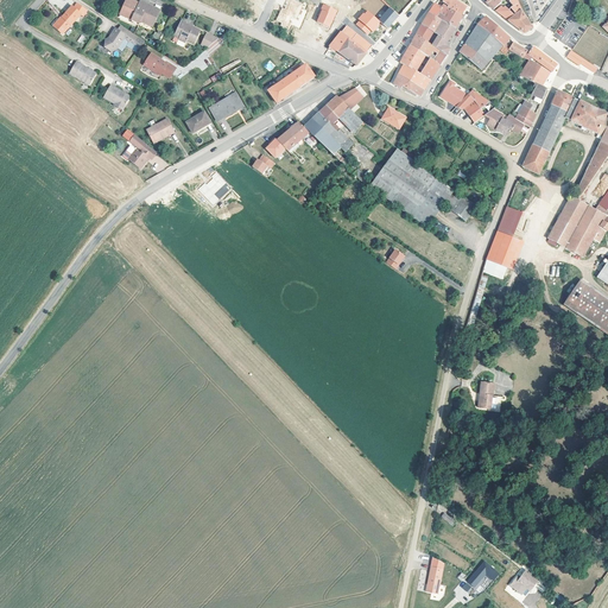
[(257,2),(258,0),(233,0),(230,7),(249,17),(253,7),(255,8),(258,4),(257,2)]
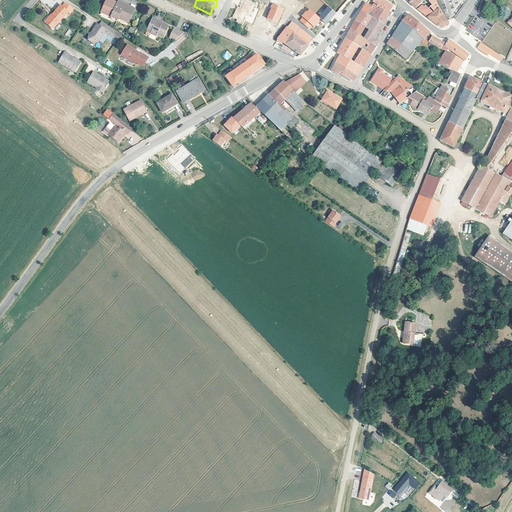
[(213,6),(210,14),(213,15),(219,0),(217,0),(216,2),(217,3),(215,7),(213,6)]
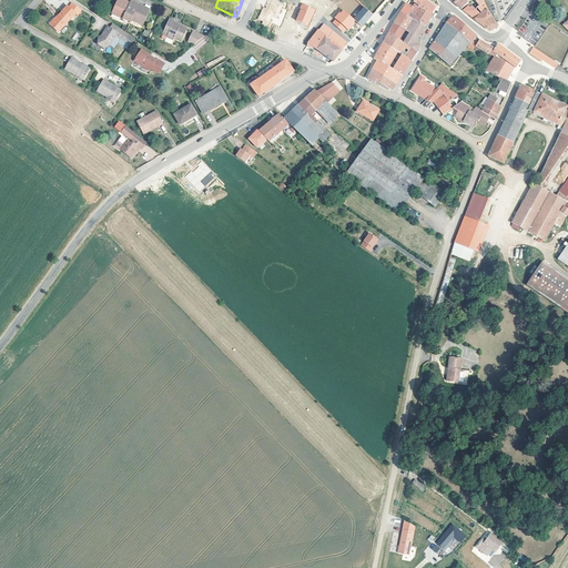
[(279,20),(285,6),(273,0),(269,0),(265,9),(263,8),(257,20),(263,22),(262,24),(270,28),(274,18),(279,20)]
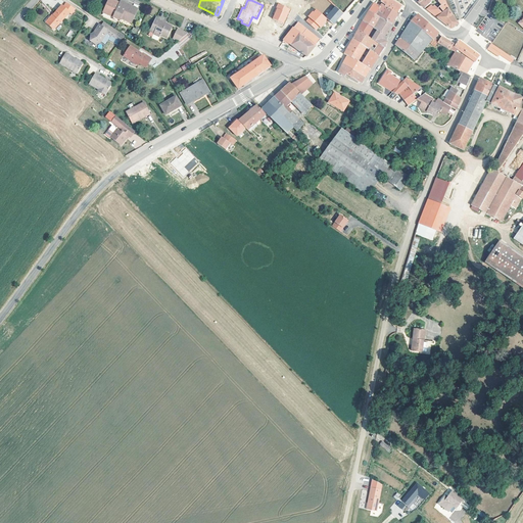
[(395,14),(396,13),(400,6),(391,0),(382,0),(381,2),(386,5),(385,6),(387,8),(395,14)]
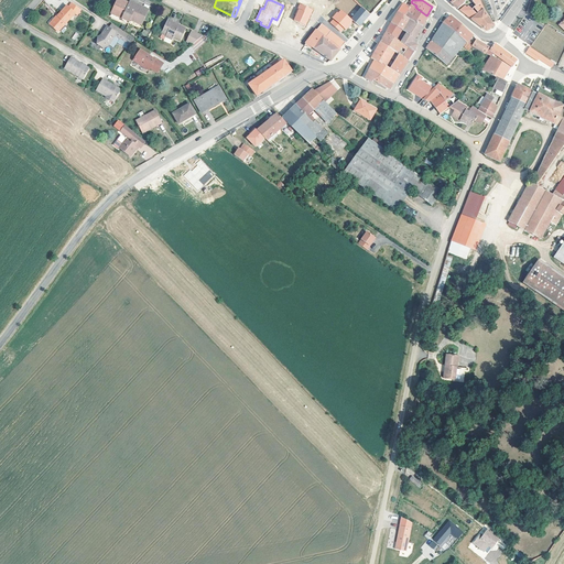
[(478,13),(485,10),(479,0),(475,0),(473,2),(476,6),(474,8),(478,13)]
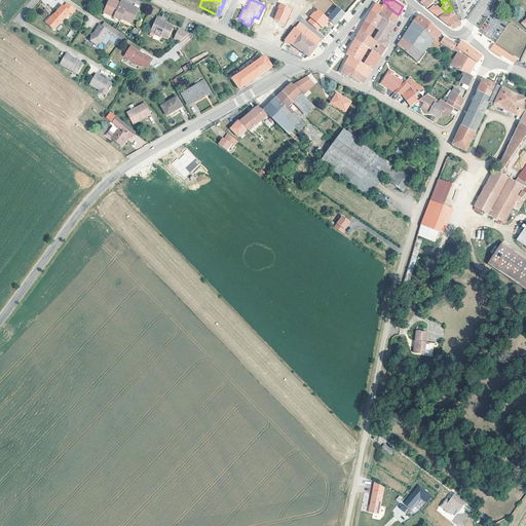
[(116,20),(122,22),(123,21),(133,25),(140,10),(123,4),(122,5),(112,1),(106,15),(116,20)]
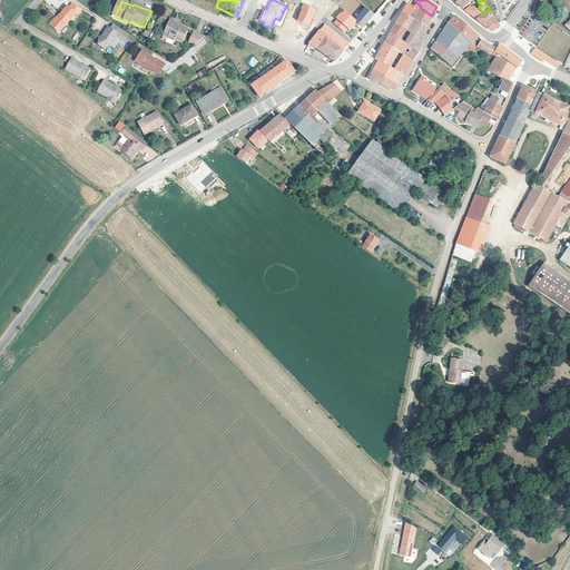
[(402,12),(411,18),(413,13),(416,16),(422,9),(420,7),(415,5),(414,8),(408,3),(405,8),(402,12)]
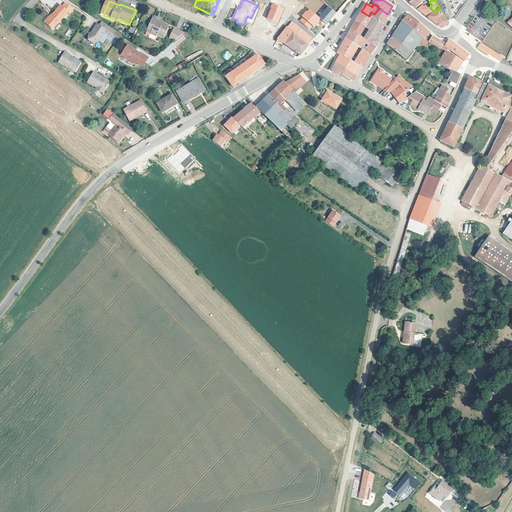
[(267,19),(277,23),(284,9),(272,4),(270,9),(271,9),(269,14),(267,19)]
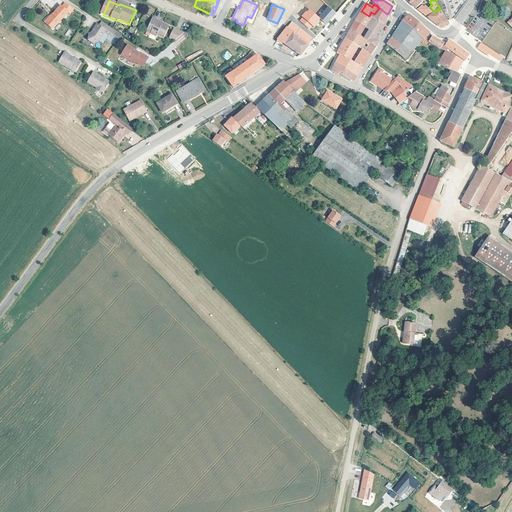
[(428,18),(433,13),(429,8),(428,8),(426,5),(424,7),(422,5),(417,9),(420,11),(428,18)]
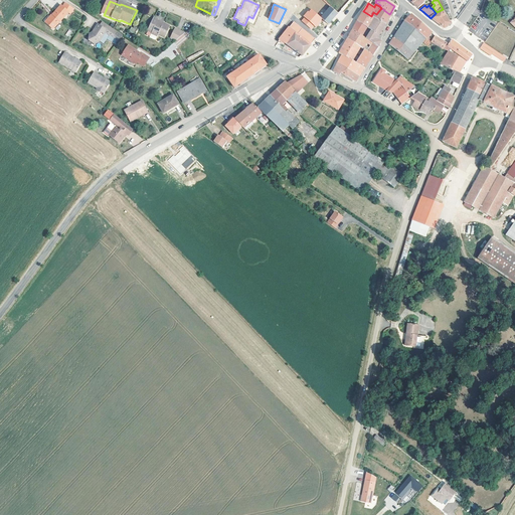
[(52,23),(48,27),(54,32),(70,16),(72,17),(76,12),(67,6),(64,10),(63,8),(54,17),(51,20),(52,23)]
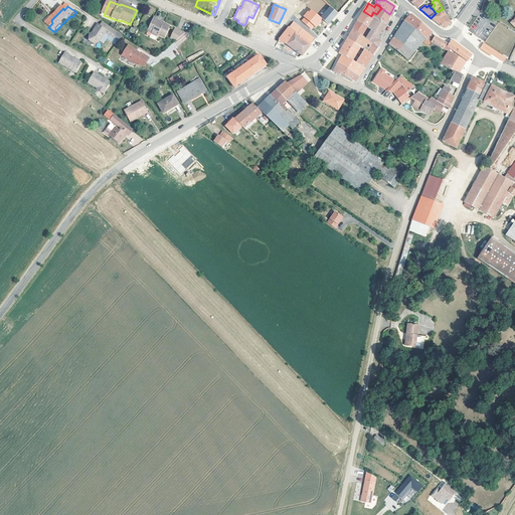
[(322,19),(328,24),(338,13),(331,6),(321,18),(322,19)]
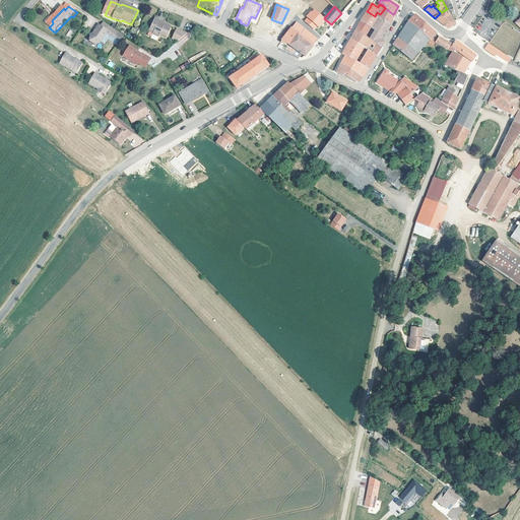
[(395,14),(394,13),(393,14),(385,8),(380,14),(377,12),(375,16),(377,17),(389,24),(391,20),(395,14)]
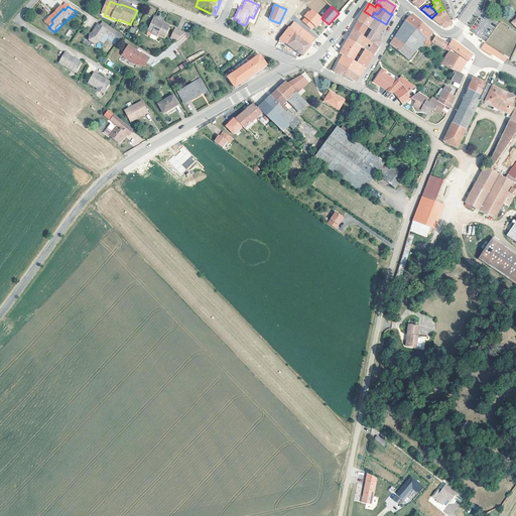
[(453,23),(450,20),(443,9),(437,12),(436,13),(431,18),(444,28),(453,23)]
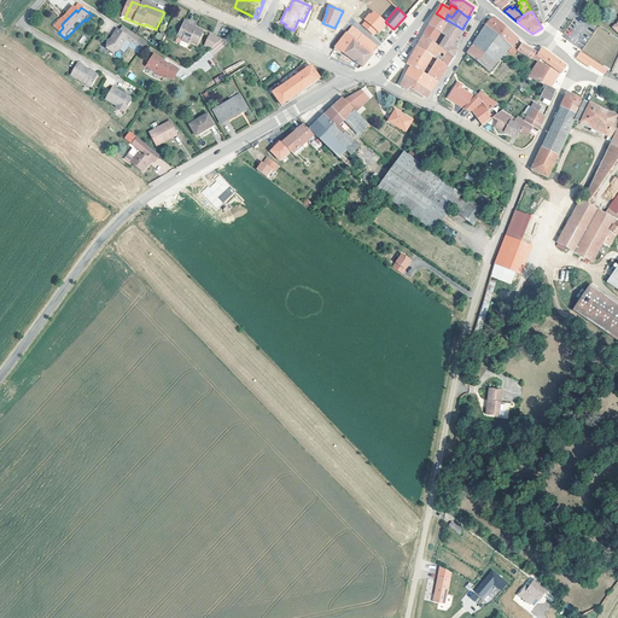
[(362,25),(373,35),(378,29),(380,31),(384,28),(383,27),(386,23),(385,22),(374,12),(371,16),(369,15),(365,21),(366,21),(362,25)]
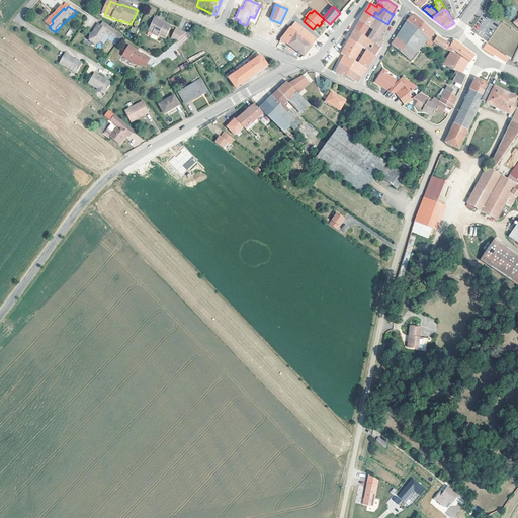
[(369,28),(375,17),(373,16),(365,11),(359,21),(367,26),(368,27),(369,28)]
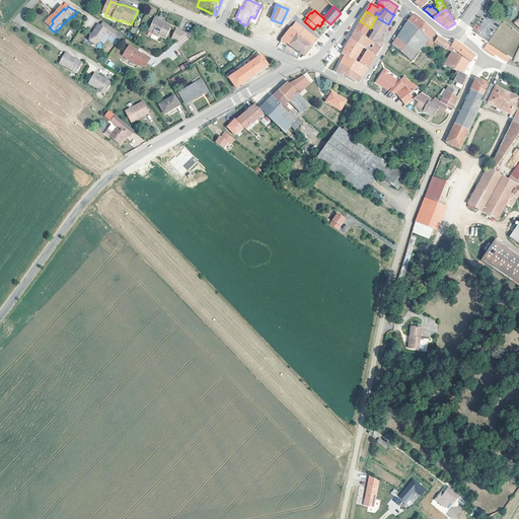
[(412,18),(408,21),(428,39),(430,40),(435,32),(431,28),(429,27),(424,22),(419,18),(415,15),(412,18)]
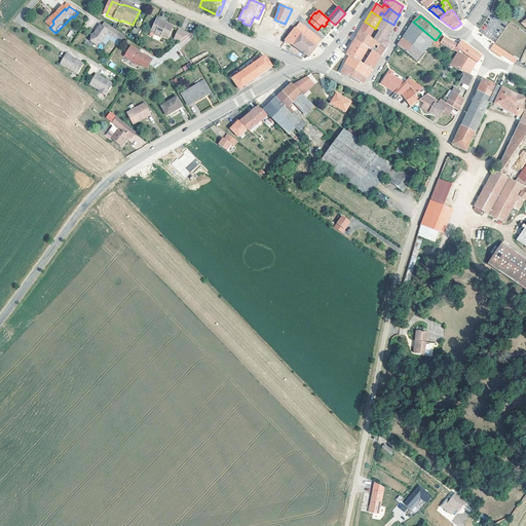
[(388,33),(393,25),(381,17),(375,29),(376,29),(379,31),(374,39),(376,41),(382,44),(386,47),(389,42),(385,40),(384,40),(388,33)]
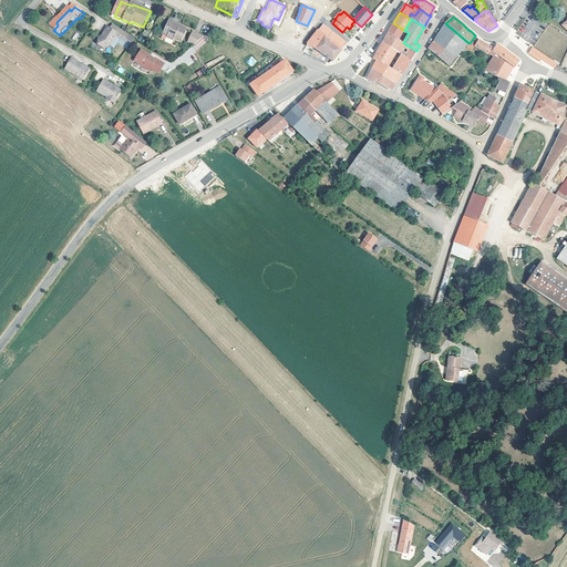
[(167,39),(175,42),(175,40),(182,43),(187,29),(181,27),(179,28),(174,26),(175,23),(171,21),(163,40),(167,42),(167,39)]
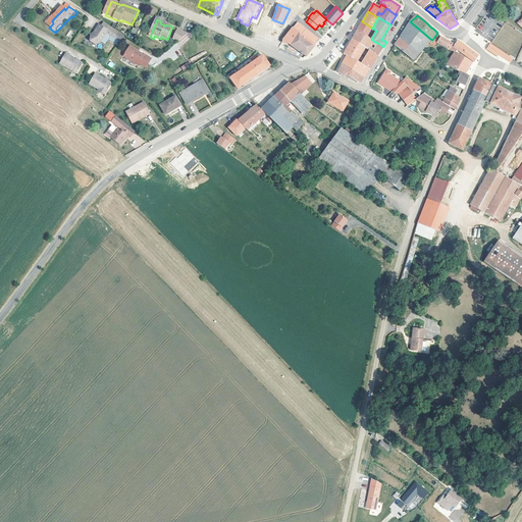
[(368,34),(371,28),(370,27),(362,21),(357,30),(367,37),(367,36),(368,37),(369,35),(368,34)]
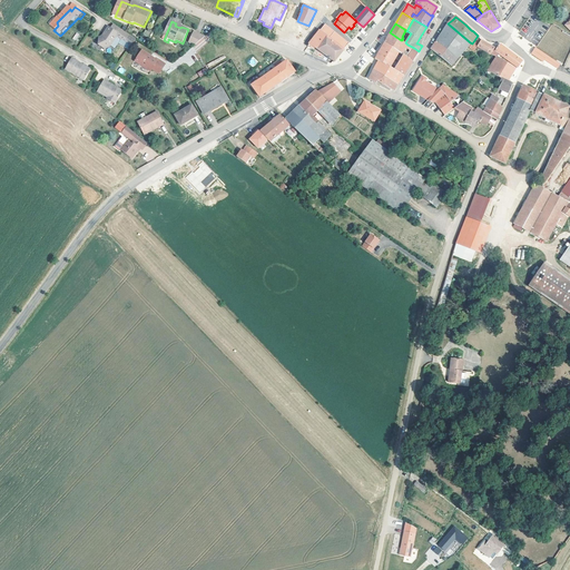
[(468,46),(470,42),(448,23),(438,40),(431,50),(451,66),(468,46)]
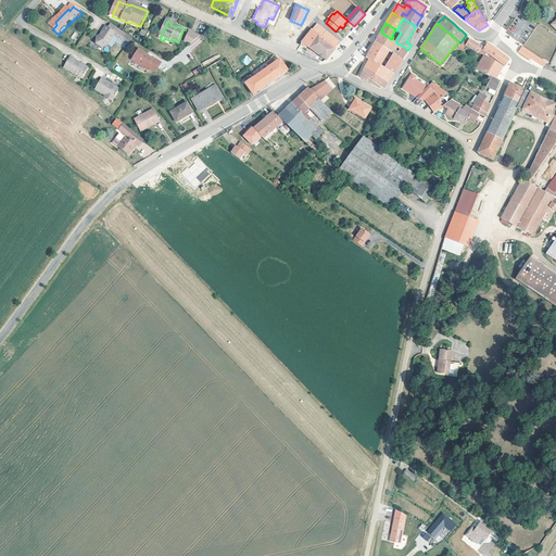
[(127,49),(134,40),(112,25),(110,28),(108,27),(101,36),(98,37),(96,45),(102,48),(109,46),(112,48),(116,41),(127,49)]
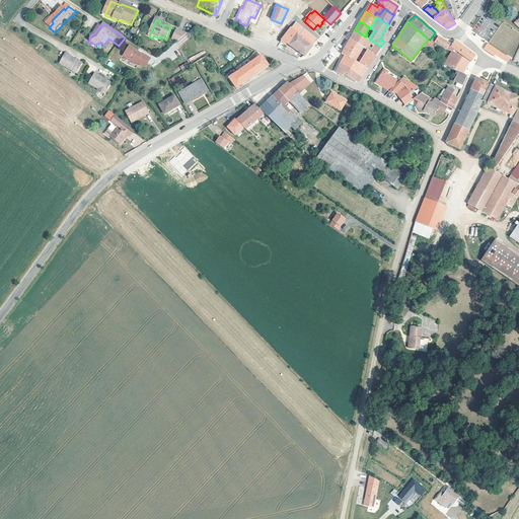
[(282,41),(289,45),(301,27),(295,23),(291,28),(282,41)]
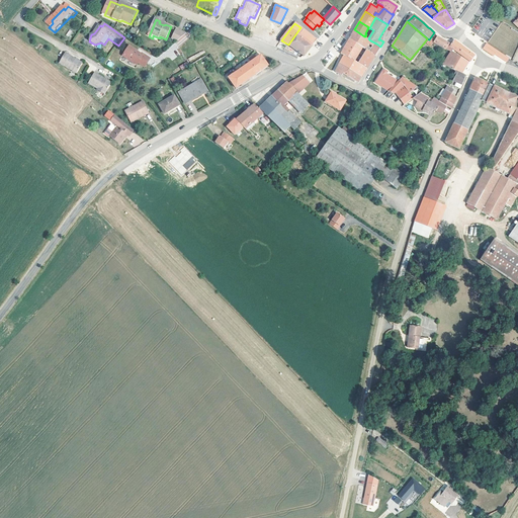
[(140,29),(134,25),(130,30),(136,34),(140,29)]
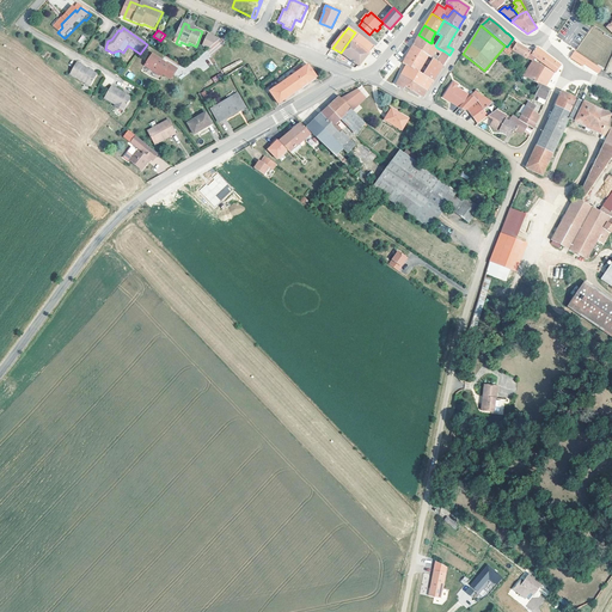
[(360,66),(374,47),(355,32),(341,53),(360,66)]
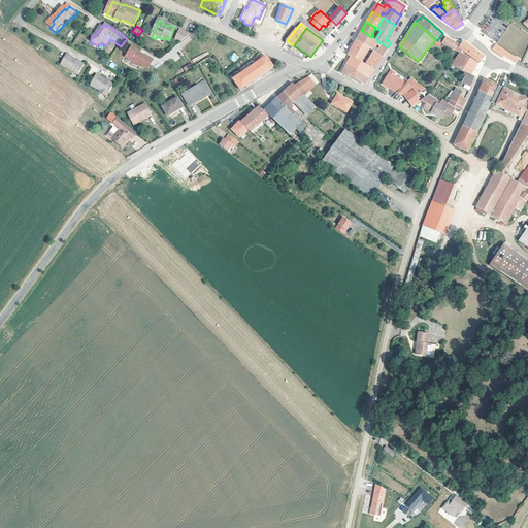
[(375,44),(377,41),(375,39),(372,37),(371,36),(371,37),(361,30),(359,35),(356,39),(370,48),(372,51),(373,47),(375,44)]
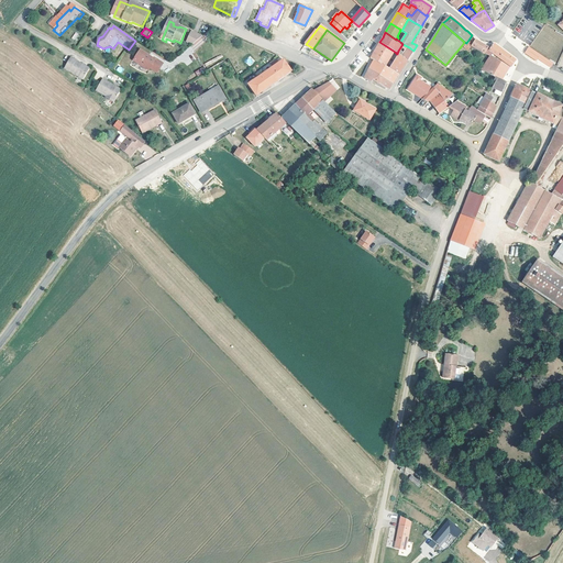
[(188,43),(192,44),(197,41),(202,36),(192,33),(188,43)]
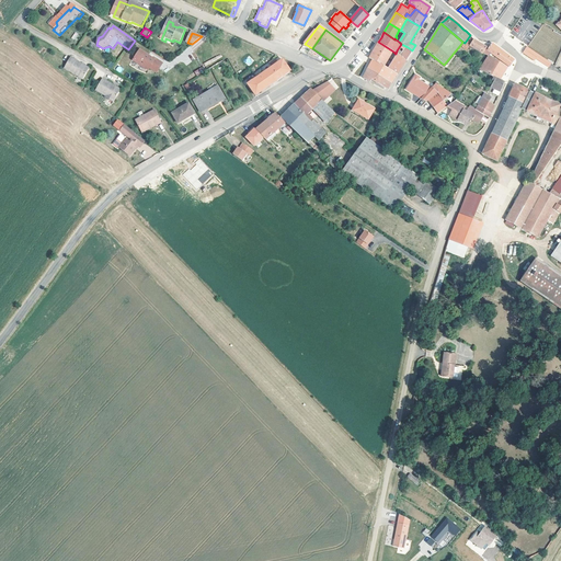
[(469,46),(483,54),(487,47),(473,39),(469,46)]
